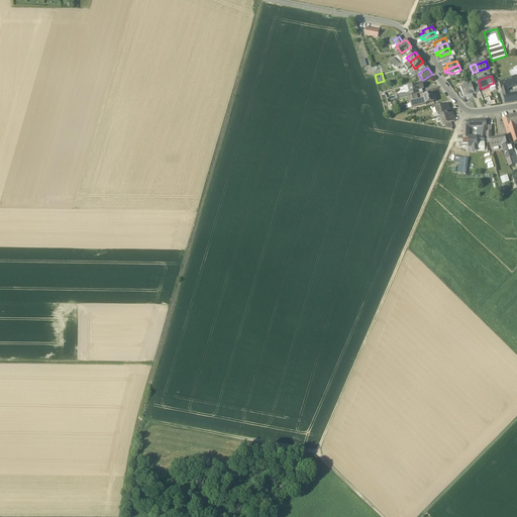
[(516,77),(516,76),(500,83),(502,90),(506,88),(516,83),(516,77)]
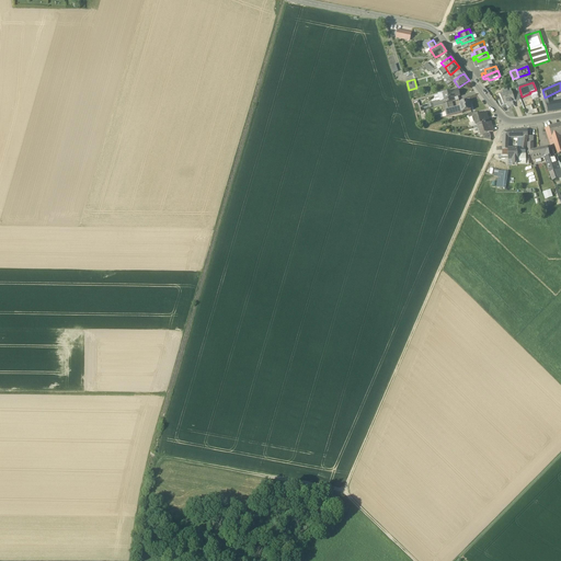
[(511,90),(505,92),(511,106),(514,105),(513,104),(512,103),(513,102),(515,101),(513,96),(511,90)]
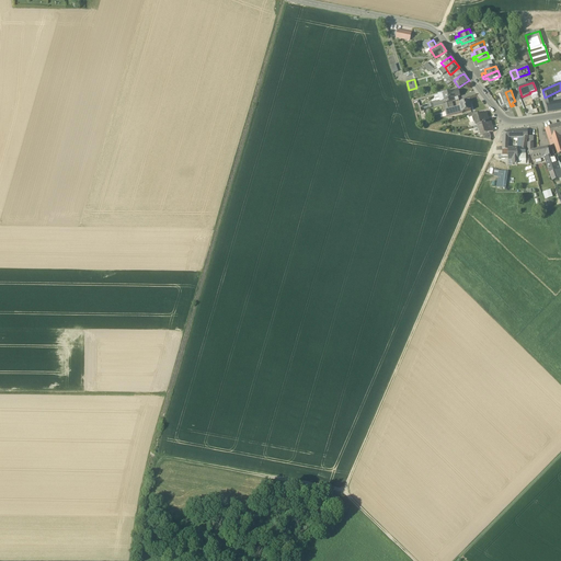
[(455,92),(443,95),(438,96),(441,102),(442,104),(444,104),(443,101),(445,101),(450,100),(456,98),(455,92)]
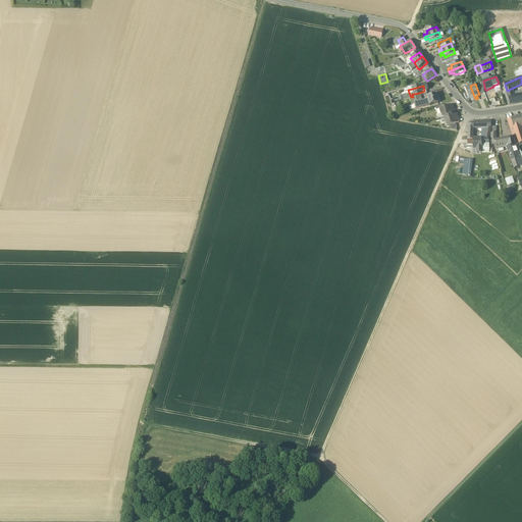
[(475,99),(470,86),(465,88),(466,93),(469,98),(471,97),(472,98),(472,99),(472,101),(475,99)]
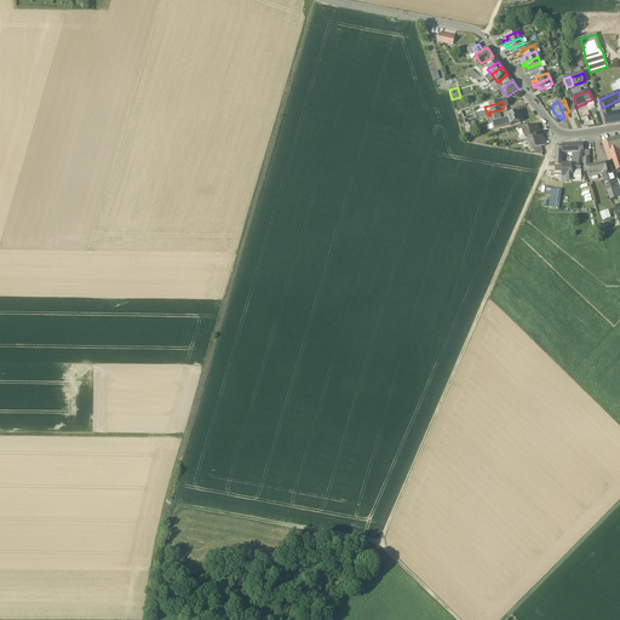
[(607,105),(602,108),(606,125),(612,124),(609,115),(609,112),(607,105)]
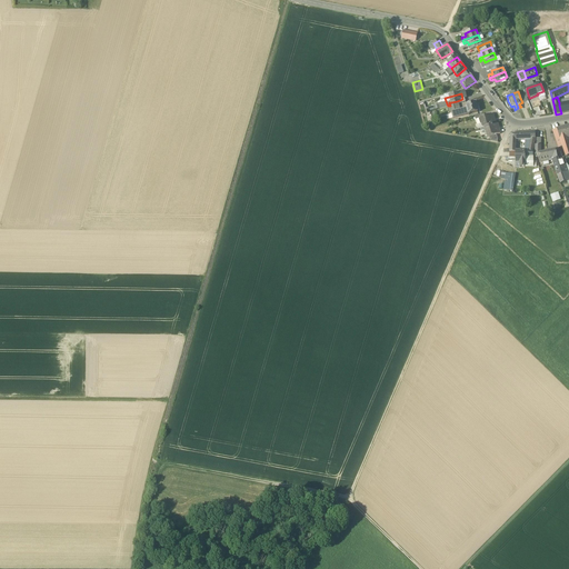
[(476,103),(466,105),(467,111),(468,115),(478,112),(476,103)]
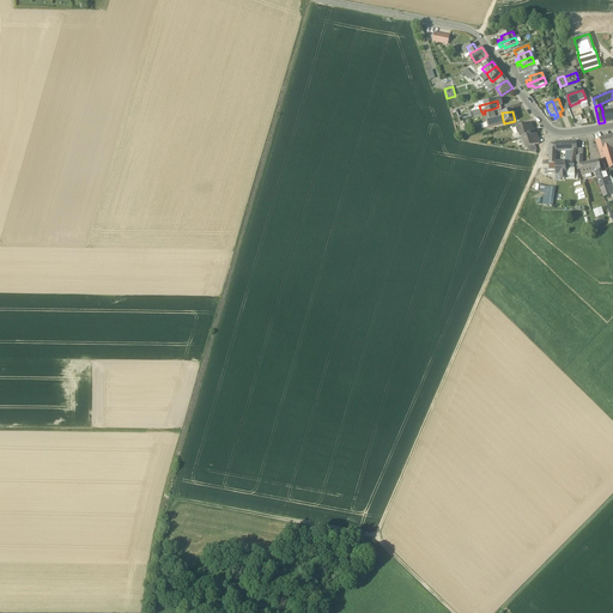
[(612,111),(602,114),(605,122),(612,120),(612,111)]
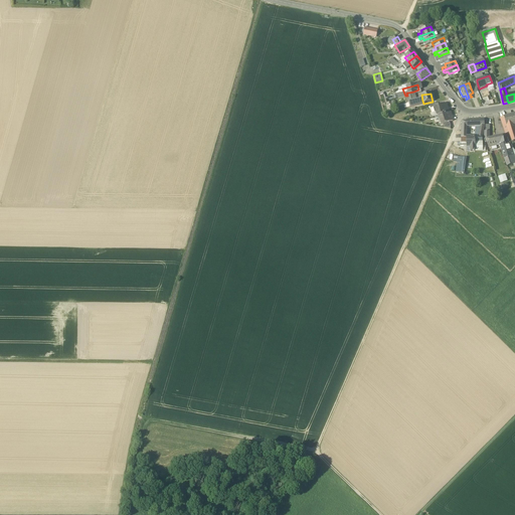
[(438,106),(435,107),(438,116),(439,116),(449,113),(446,104),(438,106)]
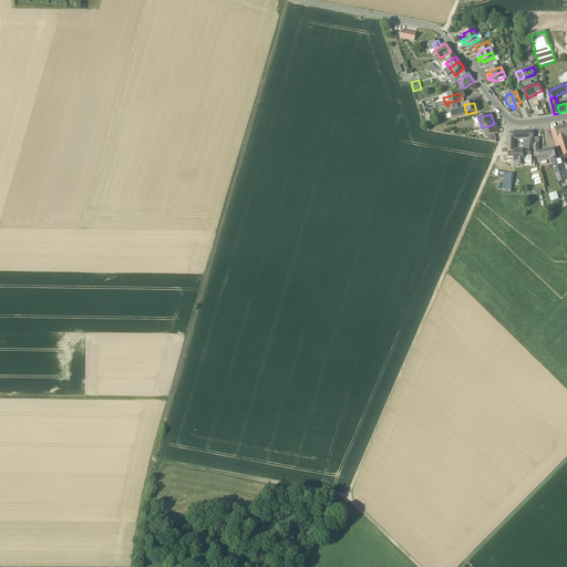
[(494,124),(483,127),(485,137),(487,136),(495,134),(498,133),(495,123),(494,124)]
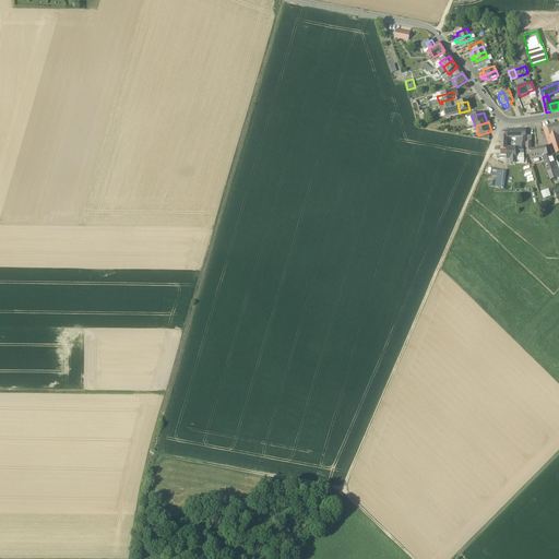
[(554,125),(547,127),(554,149),(558,147),(558,140),(558,134),(556,133),(554,125)]
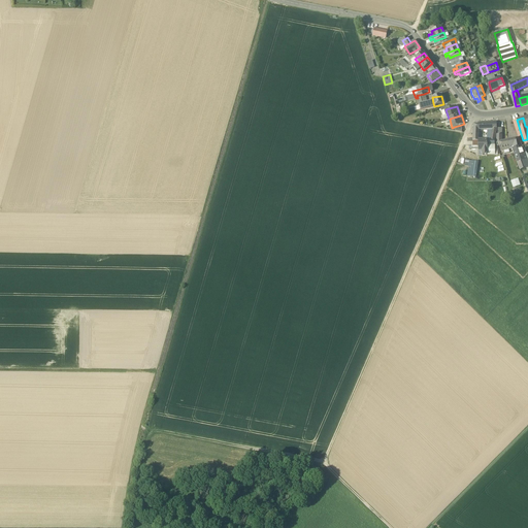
[(489,129),(488,129),(487,140),(487,151),(487,155),(495,155),(495,140),(497,128),(489,129)]
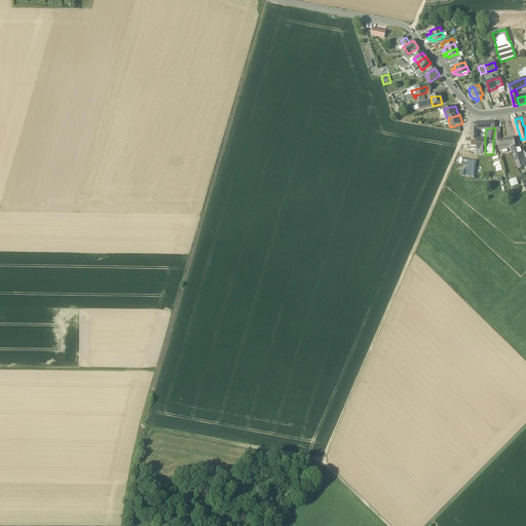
[(513,139),(505,140),(508,148),(510,148),(515,147),(513,139)]
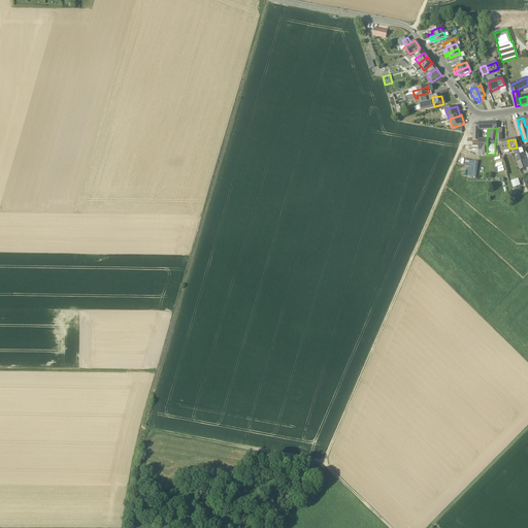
[(487,140),(479,140),(479,146),(479,151),(483,151),(487,151),(487,140)]
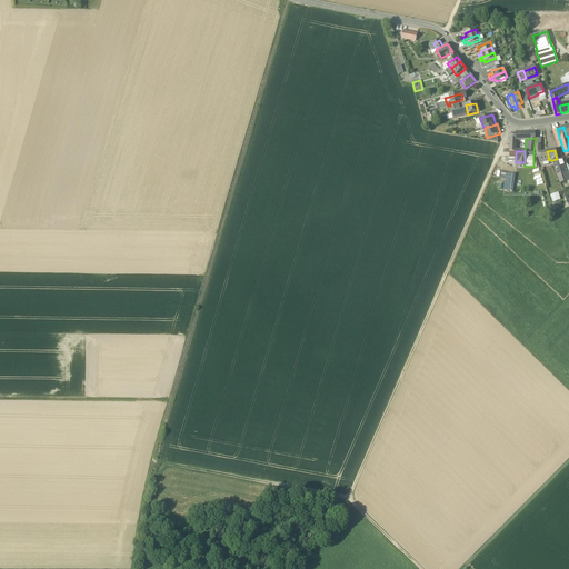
[(547,151),(540,152),(537,153),(538,157),(540,162),(549,160),(547,151)]
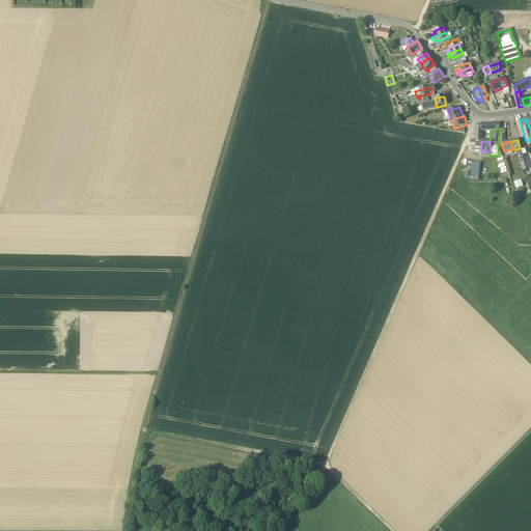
[(521,151),(520,152),(523,163),(521,164),(523,172),(530,168),(530,159),(530,156),(528,149),(521,151)]
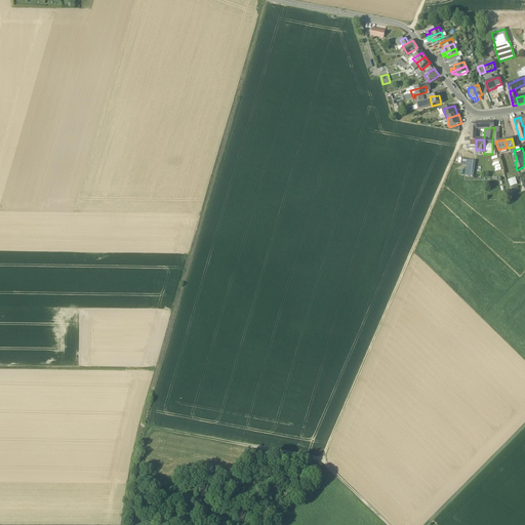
[(473,161),(467,160),(465,175),(471,175),(473,161)]
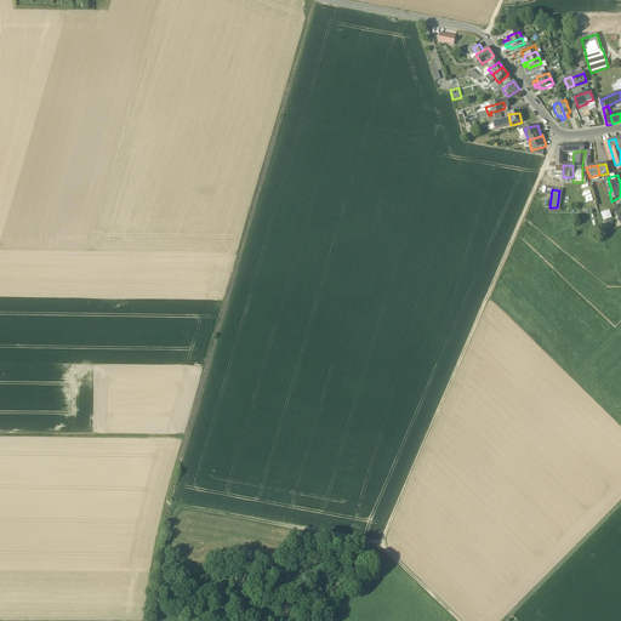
[(604,221),(613,218),(609,210),(600,212),(604,221)]
